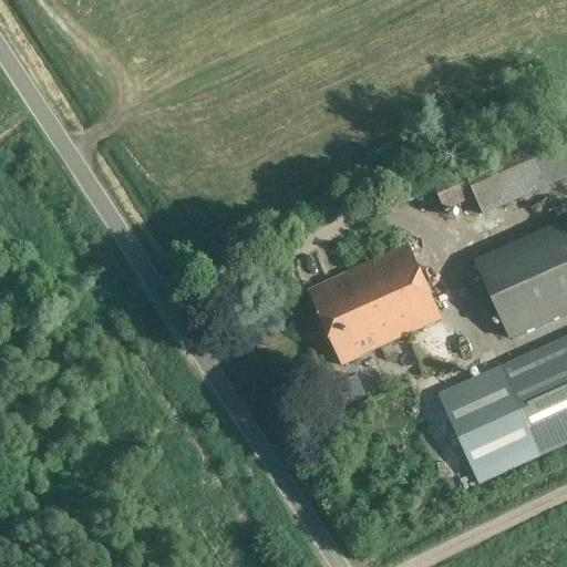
[(566,120),(564,113),(459,158),(482,212),(566,174),(566,120)]
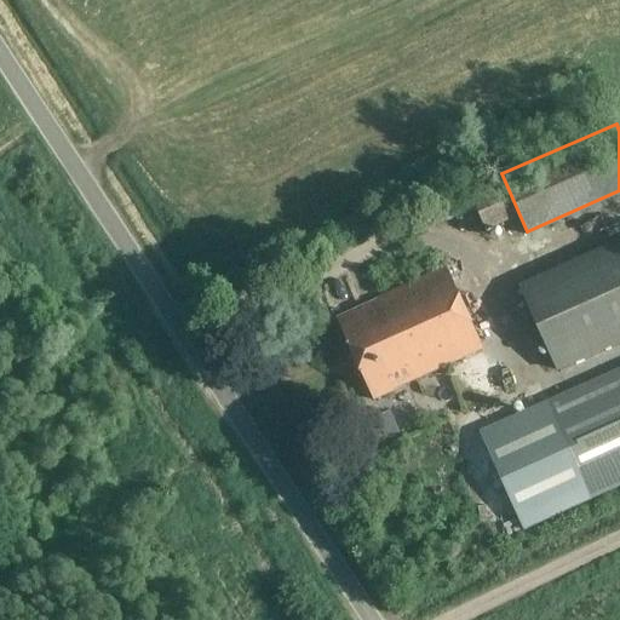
[(501,184),(474,196),(487,229),(515,217),(501,184)]
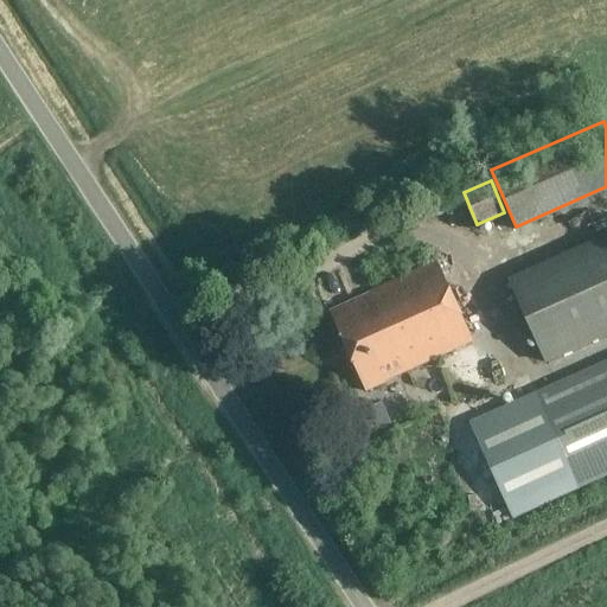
[(606,235),(510,279),(548,363),(606,336),(606,235)]
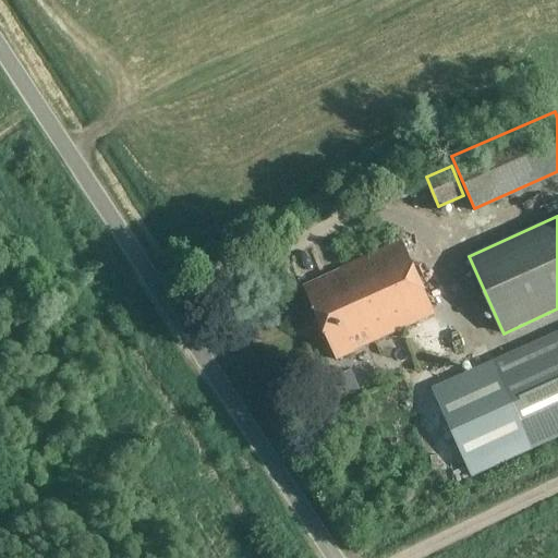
[(341,269),(302,287),(337,360),(354,352),(353,348),(434,311),(401,239),(340,267),(341,269)]
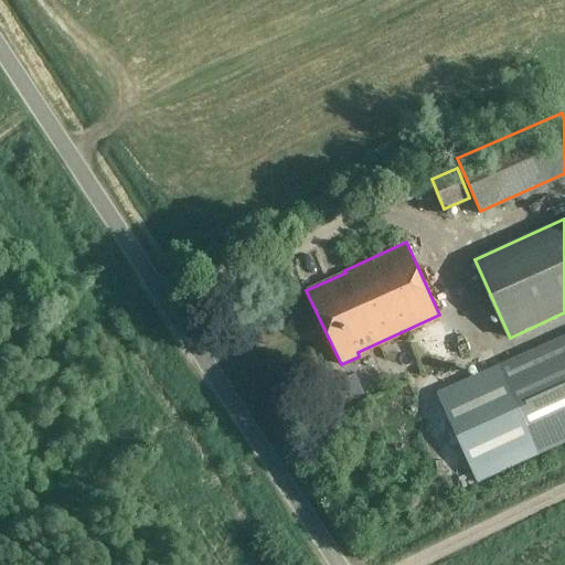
[(564,333),(440,388),(487,477),(564,441),(564,333)]
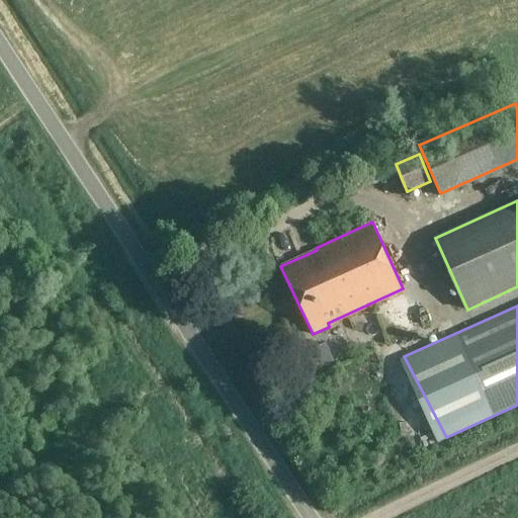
All buildings are outlined.
